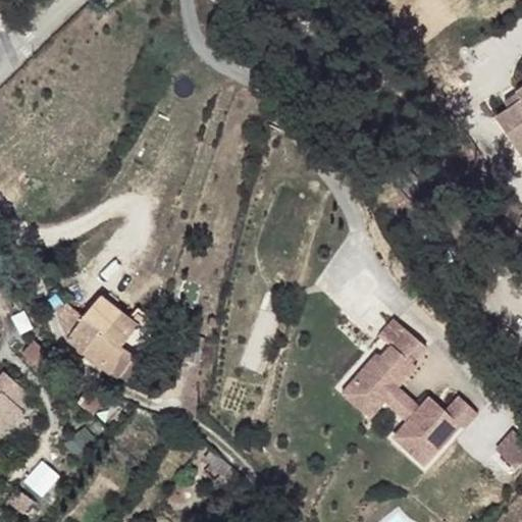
[(521,90),(517,94),(521,100),(521,101),(498,118),(521,156),(521,90)]
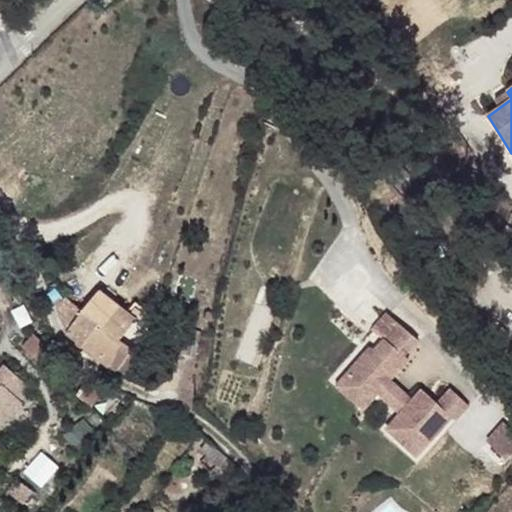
[(511,99),(511,98),(507,92),(495,101),(500,108),(511,99)]
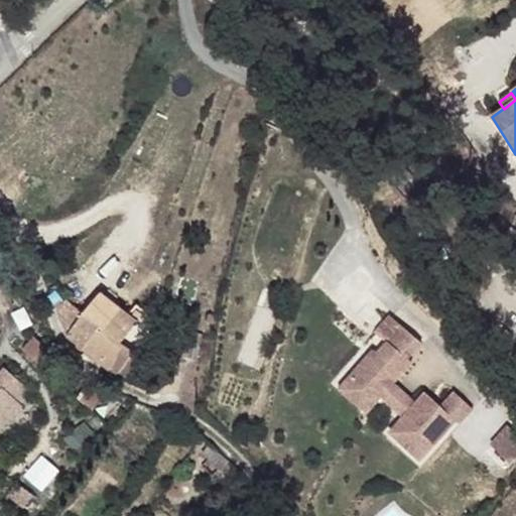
[(138,323),(100,292),(84,313),(101,327),(122,342),(138,323)]
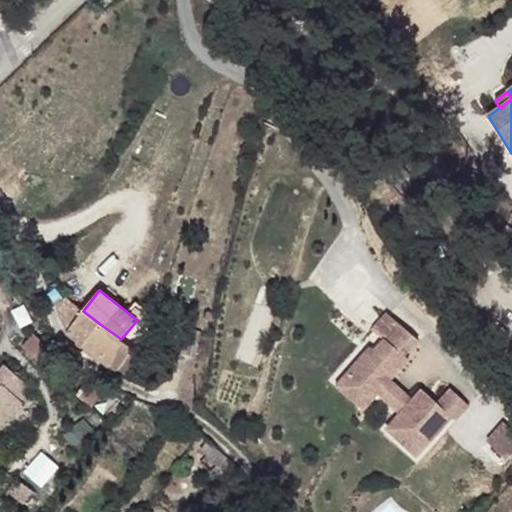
[(100,324),(83,311),(67,297),(56,305),(69,330),(67,332),(83,345),(100,324)]
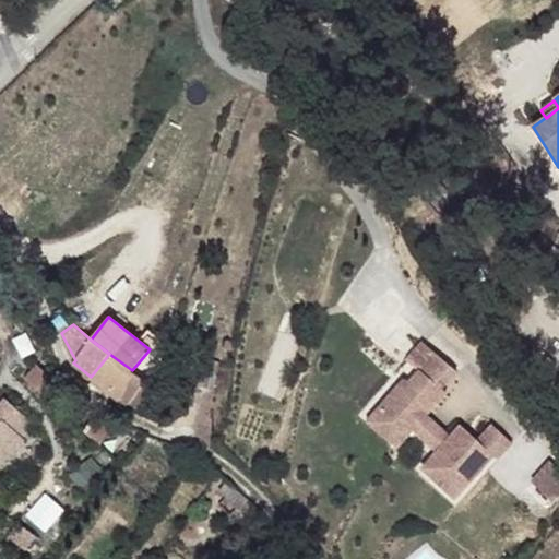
[(230,351),(234,342),(226,340),(224,348),(230,351)]
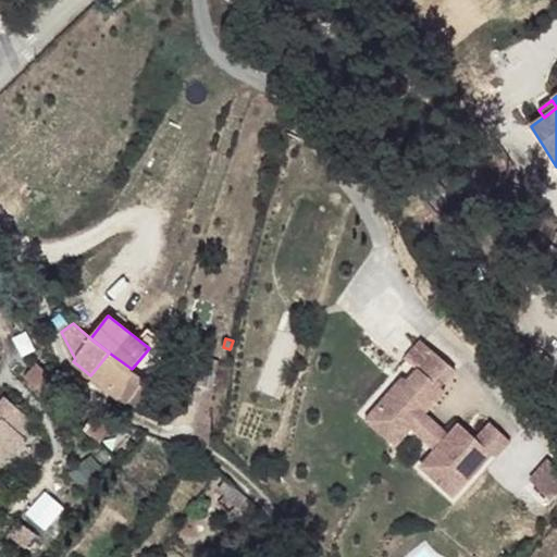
[(441,426),(460,404),(455,399),(470,382),(422,341),(406,359),(418,371),(407,382),(403,378),(376,407),(406,434),(410,429),(434,450),(422,467),(453,496),(493,455),(496,458),(500,454),(491,444),(487,447),(475,436),(465,447),(441,426)]
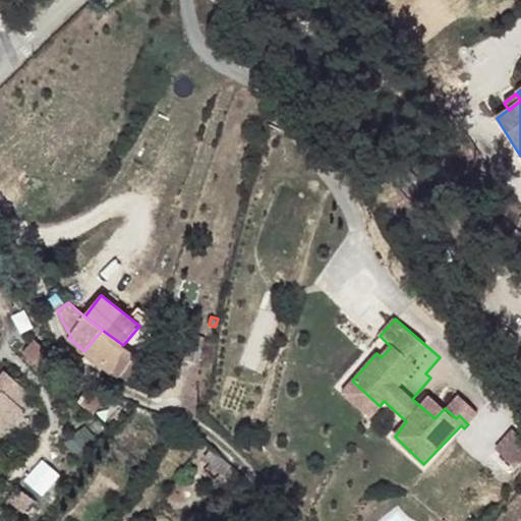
[(104,366),(123,345),(102,330),(84,351),(104,366)]
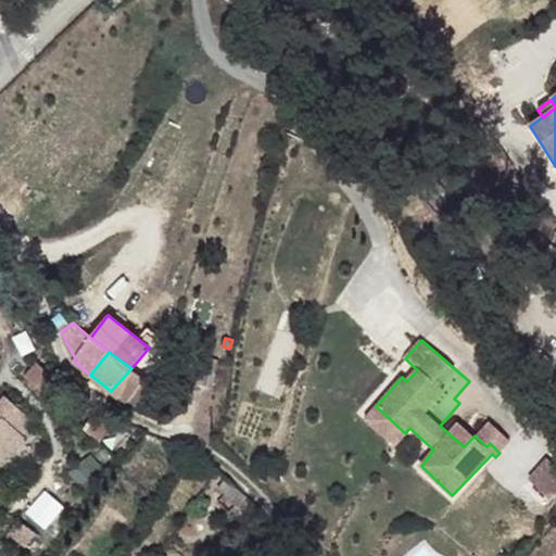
[(60,382),(37,362),(25,376),(48,396),(60,382)]
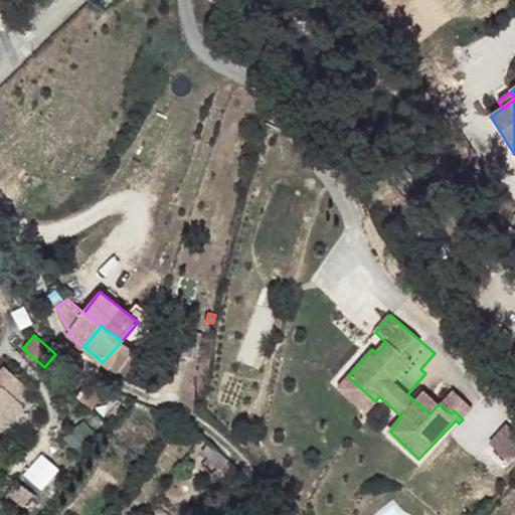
[(134,352),(135,351),(122,341),(103,362),(118,374),(134,352)]
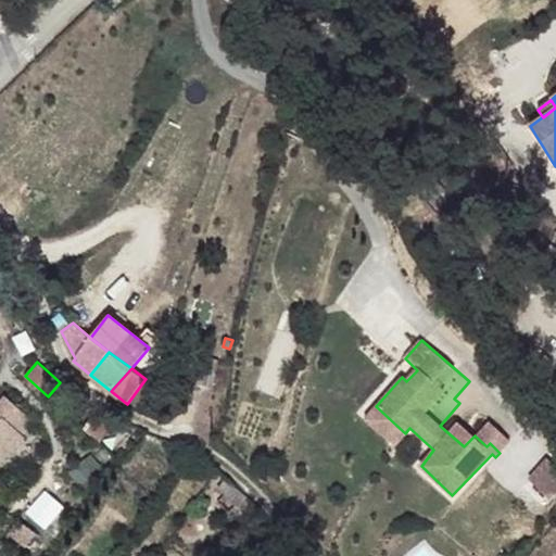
[(136,406),(152,383),(144,380),(129,402),(136,406)]
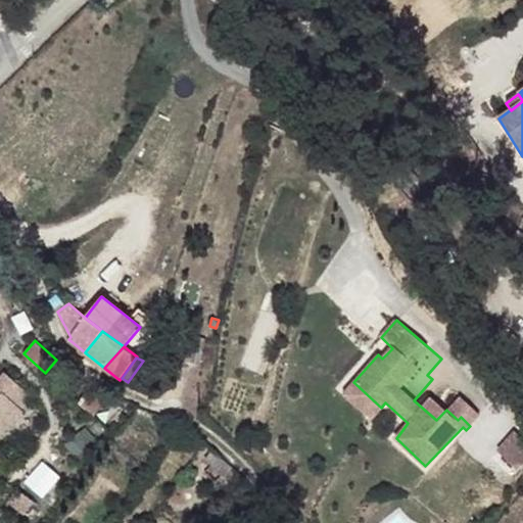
[(52,379),(63,366),(56,360),(45,373),(52,379)]
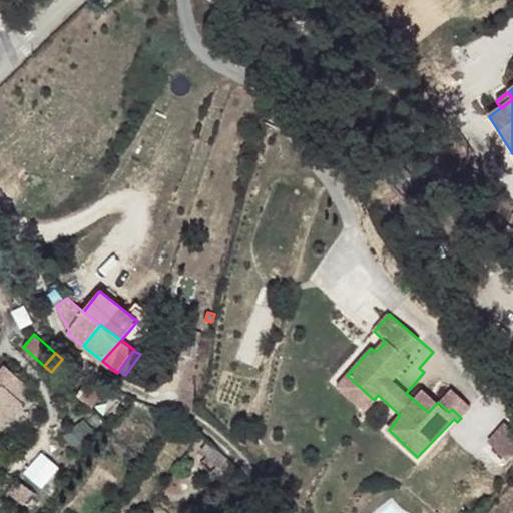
[(21,401),(32,390),(5,365),(0,370),(0,427),(6,420),(5,419),(21,401)]
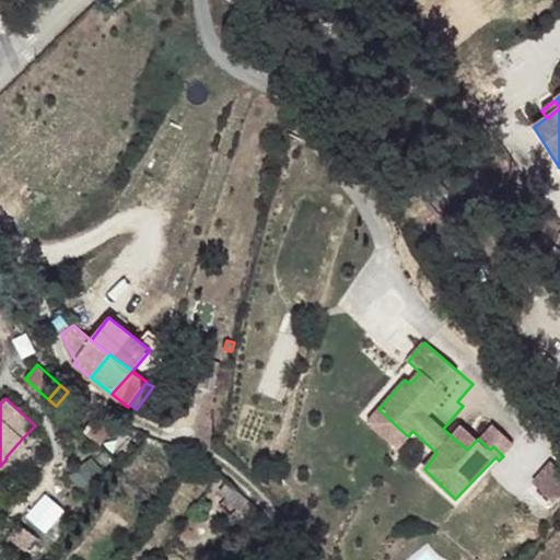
[(408,436),(378,409),(368,421),(398,448),(409,438),(408,436)]
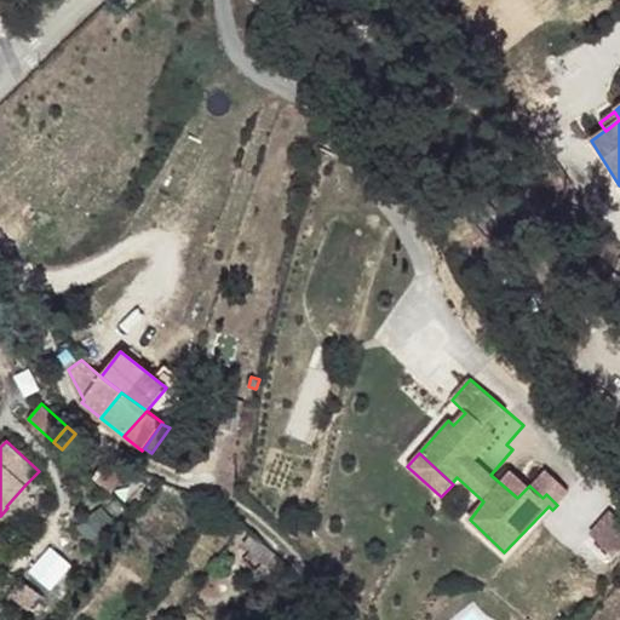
[(568,492),(545,471),(530,487),(543,498),(546,494),(557,505),(568,492)]
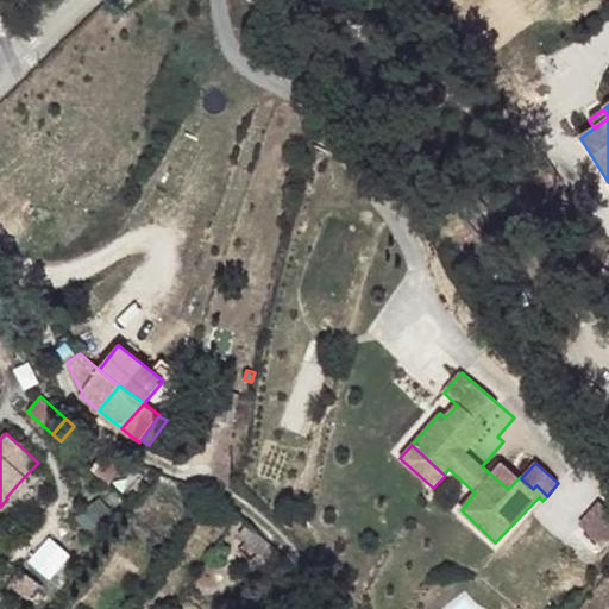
[(11,502),(30,481),(25,476),(6,497),(7,498),(11,502)]
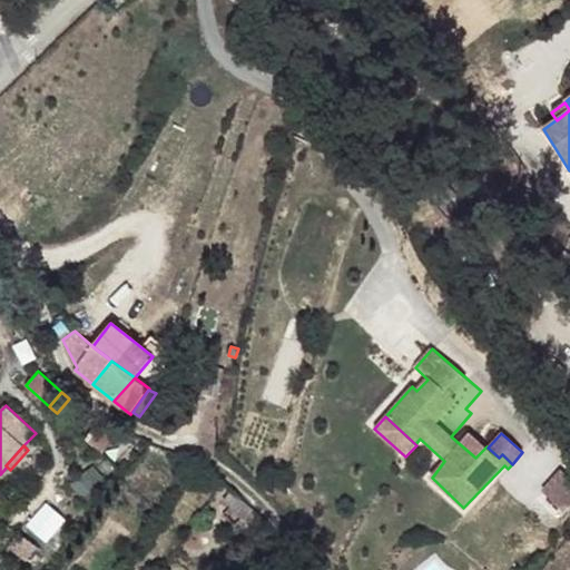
[(563,512),(569,504),(569,478),(561,470),(541,491),(563,512)]
